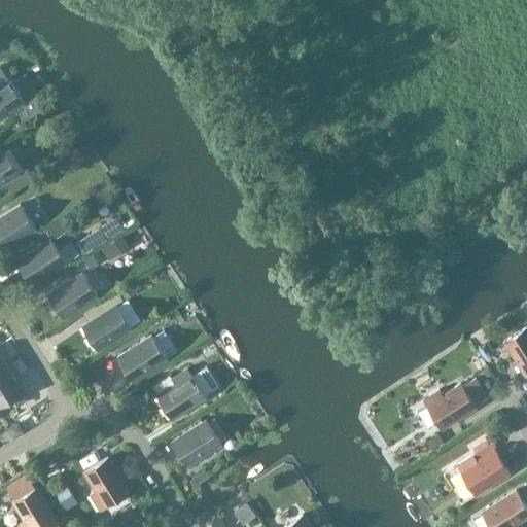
[(0,119),(25,104),(9,79),(0,84),(0,119)]
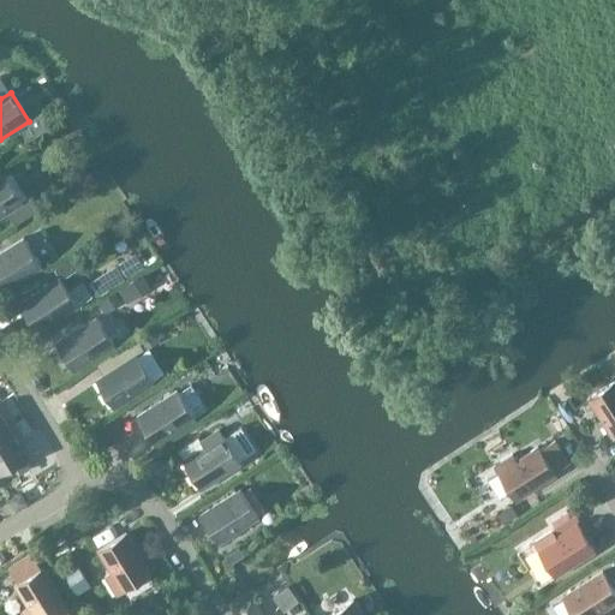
[(0,216),(7,213),(15,225),(40,209),(30,196),(23,202),(5,174),(0,177),(0,216)]
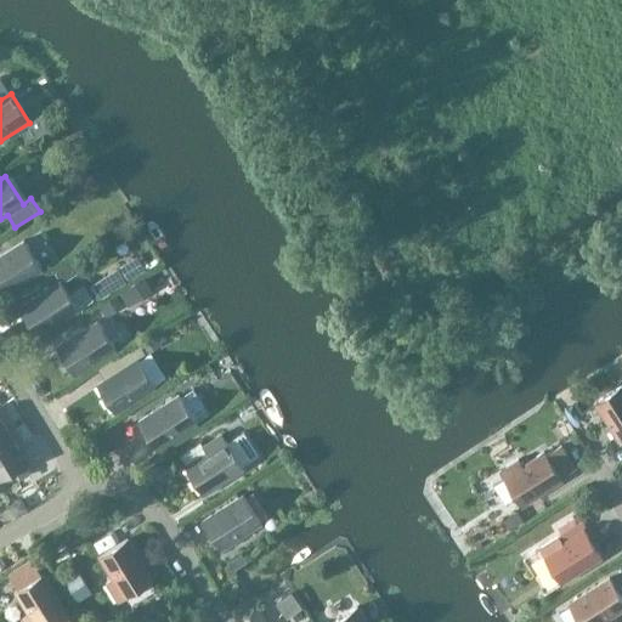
[(0,293),(1,297),(43,270),(24,241),(0,256),(0,293)]
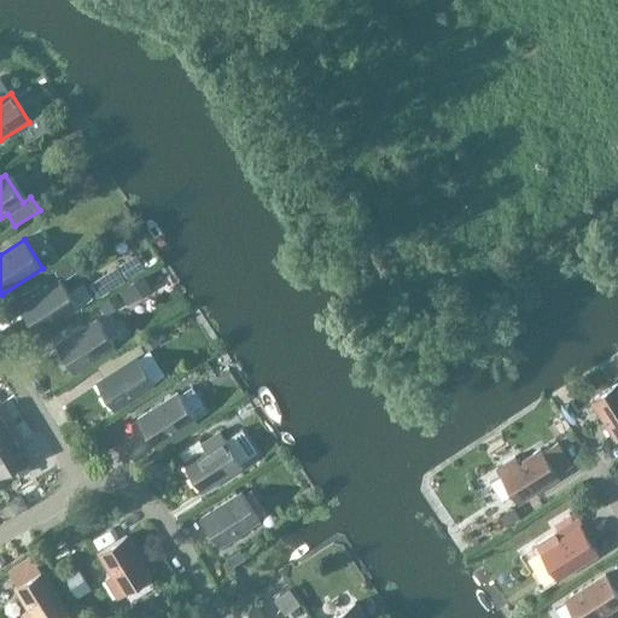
[(38,334),(79,308),(60,279),(19,305),(38,334)]
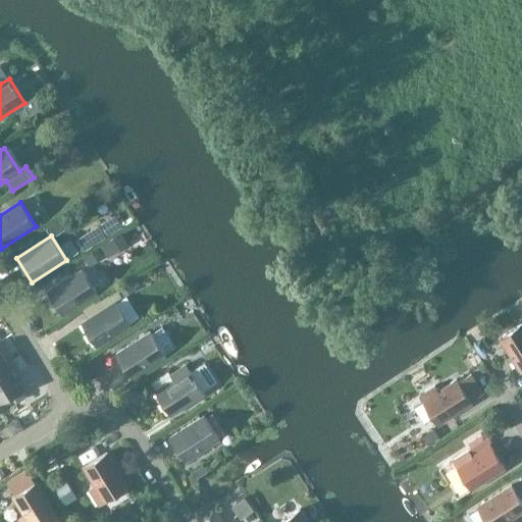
[(63,315),(97,294),(82,269),(48,292),(63,315)]
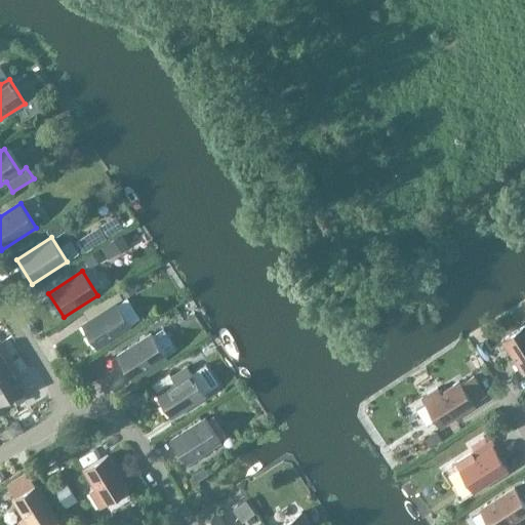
[(97,349),(131,327),(116,303),(82,325),(97,349)]
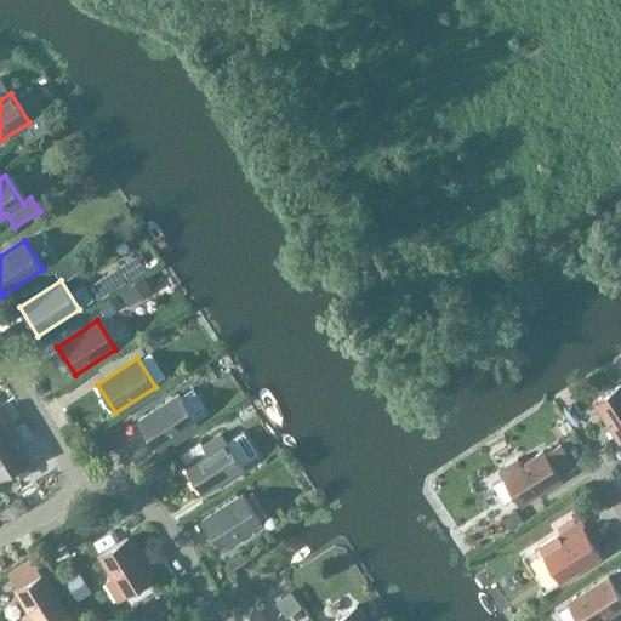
[(620,385),(593,403),(619,444),(620,442),(620,385)]
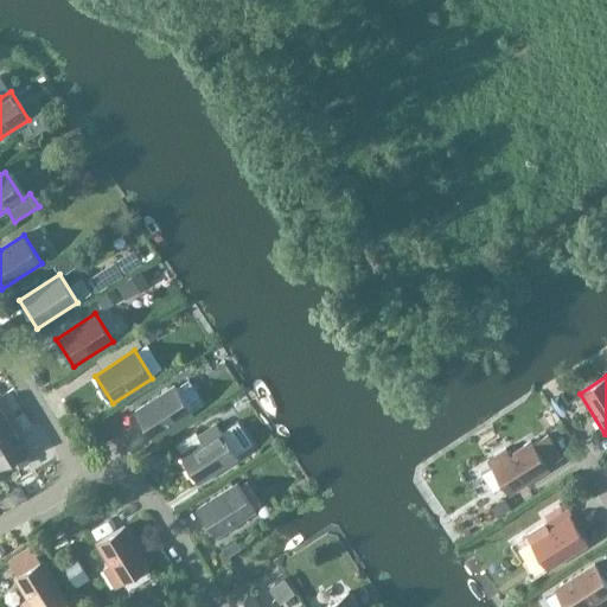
[(153,439),(192,414),(174,385),(135,411),(153,439)]
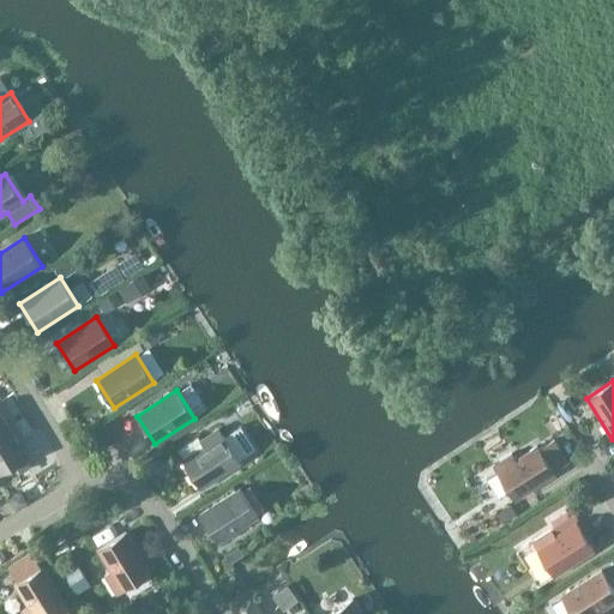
[(0,474),(24,459),(17,447),(19,446),(0,413),(0,474)]
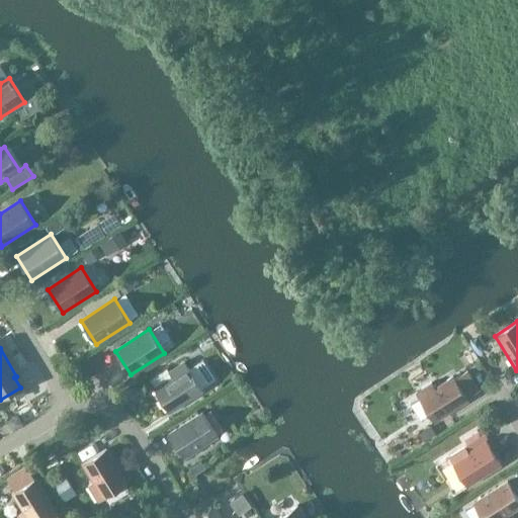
[(169,413),(203,391),(184,361),(168,371),(172,377),(154,389),(169,413)]
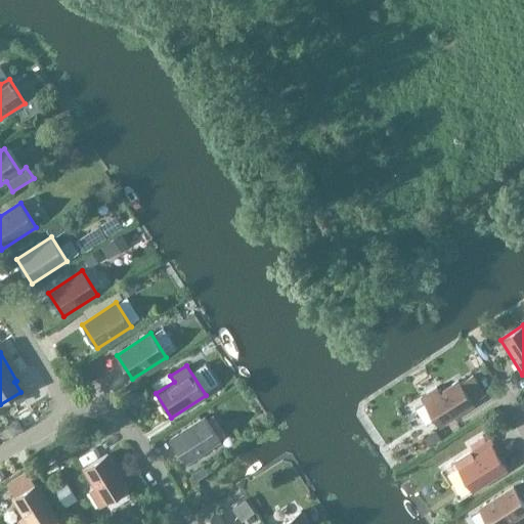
[(472,402),(485,394),(473,376),(461,383),(459,381),(440,392),(437,387),(421,397),(439,427),(474,405),(472,402)]
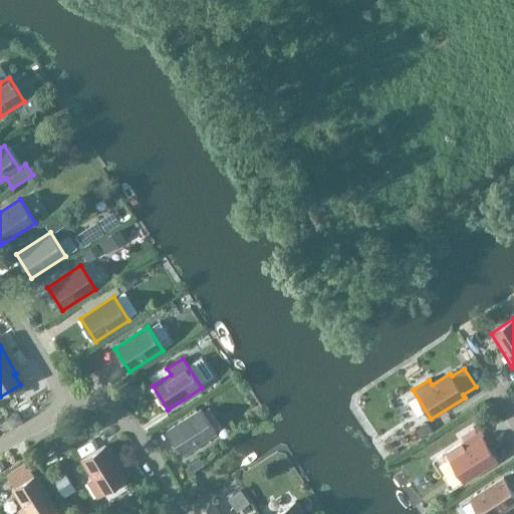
[(183,455),(216,433),(201,409),(167,431),(183,455)]
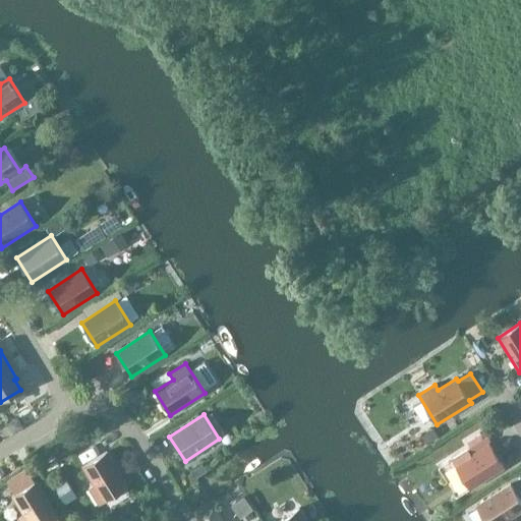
[(467,450),(452,460),(470,488),(504,467),(488,443),(471,455),(467,450)]
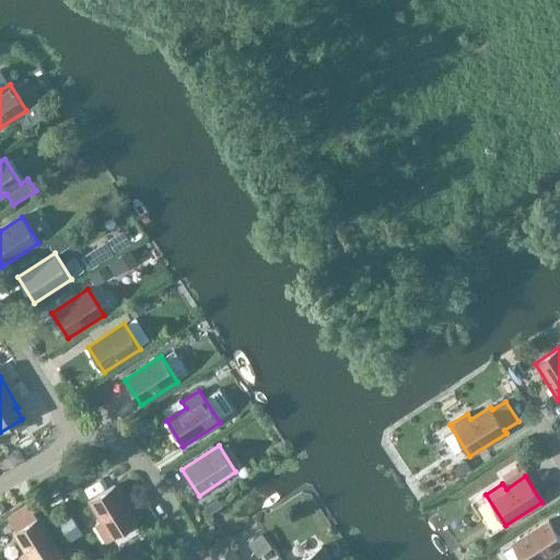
[(106,543),(138,523),(115,486),(89,501),(101,521),(95,525),(106,543)]
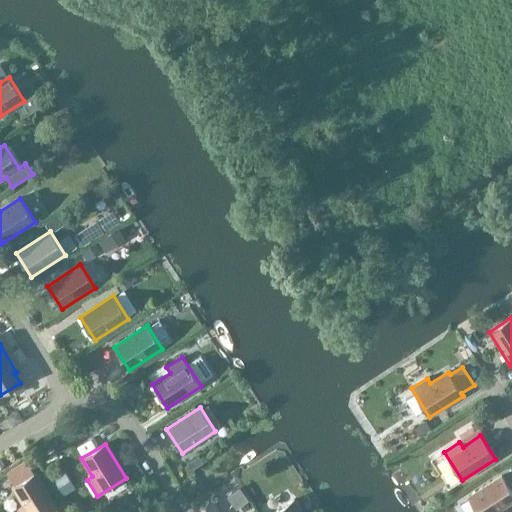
[(36,473),(34,474),(26,461),(8,474),(15,486),(12,487),(23,505),(18,508),(20,511),(48,511),(57,507),(36,473)]
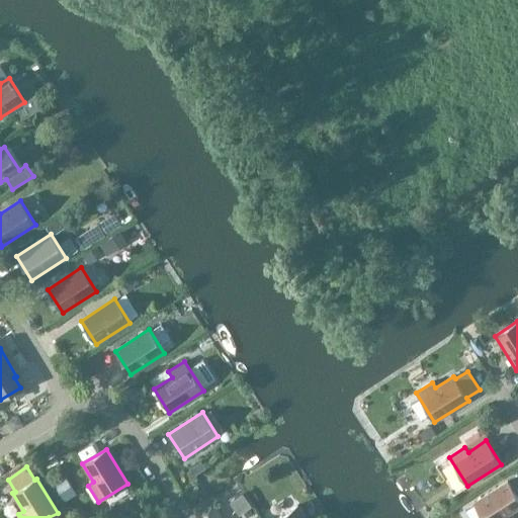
[(505,517),(517,508),(517,498),(507,482),(473,503),(483,517),(505,517)]
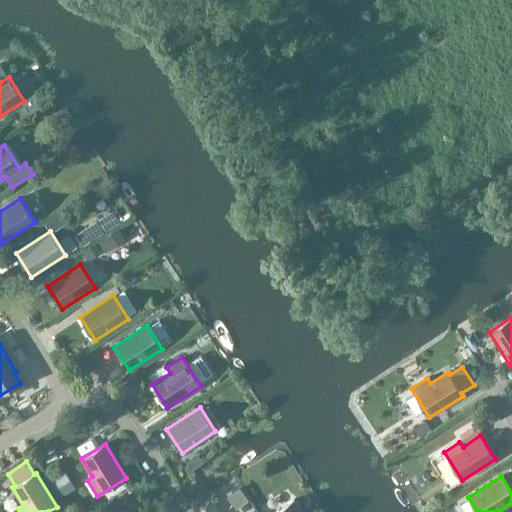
[(274,511),(301,511),(294,500),(274,511)]
